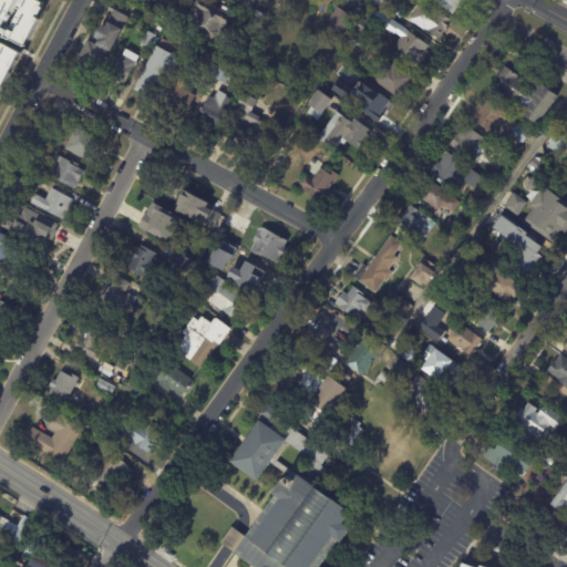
[(48,0),(0,0),(0,34),(23,45),(45,0),(48,1),(48,0)]
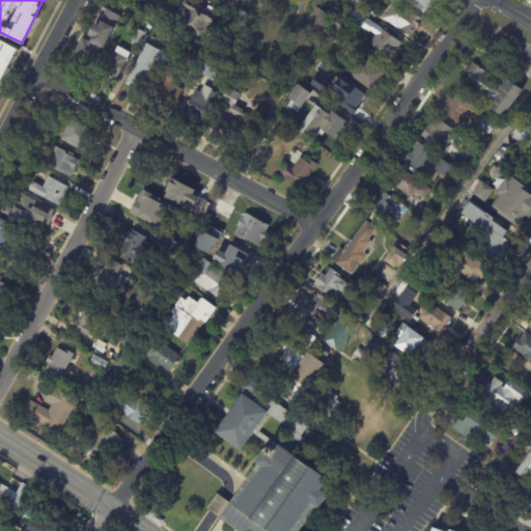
[(187,0),(206,11),(216,16),(205,33),(202,31),(199,36),(175,23),(184,9),(183,8),(182,5),(184,1),(187,0)]
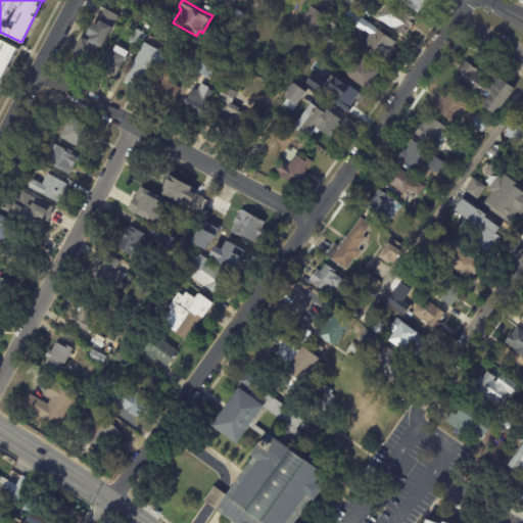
[(362,0),(354,10),(342,1),(342,0),(362,0)]
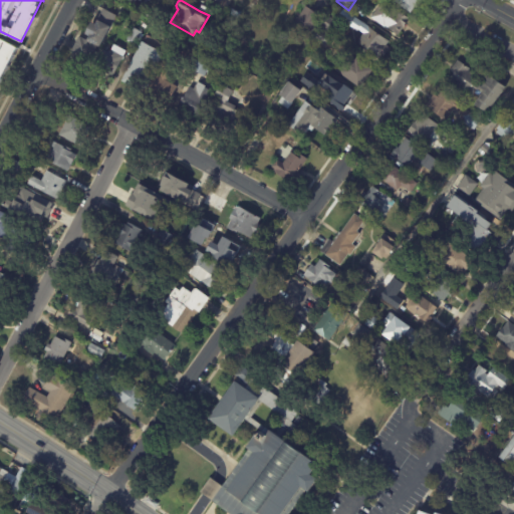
[(427,0),(419,11),(415,8),(411,14),(393,1),(393,0),(427,0)]
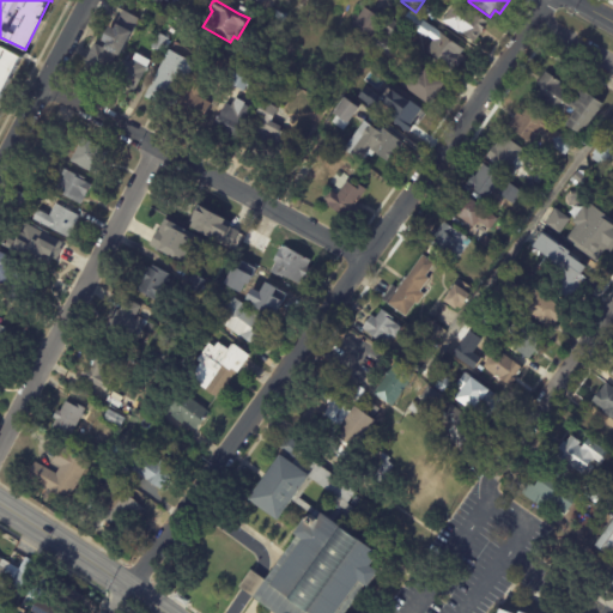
[(484,30),(474,43),(462,35),(461,36),(442,22),(456,1),(474,14),(474,13),(489,23),(484,30)]
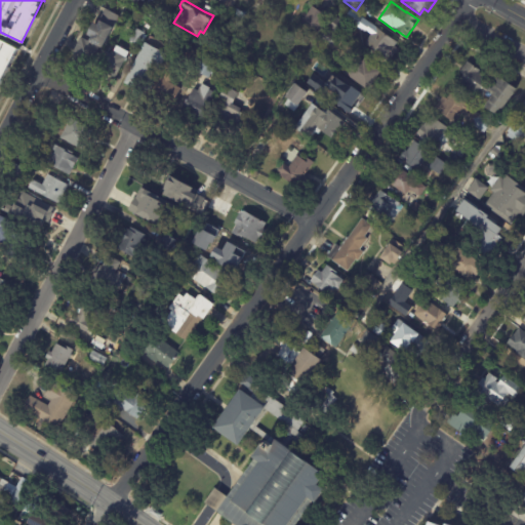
[(318,10),(328,17),(317,34),(300,24),(303,23),(300,22),(304,16),(305,17),(312,6),(318,10)]
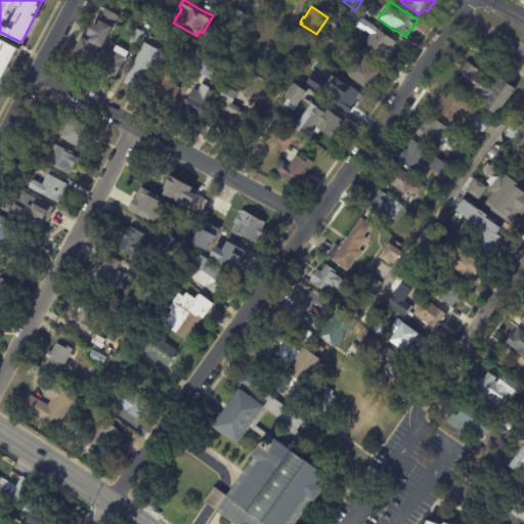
[(101,49),(98,47),(89,64),(84,62),(82,66),(75,61),(77,58),(72,56),(81,38),(88,42),(91,37),(86,35),(93,24),(97,26),(105,9),(119,16),(101,49)]
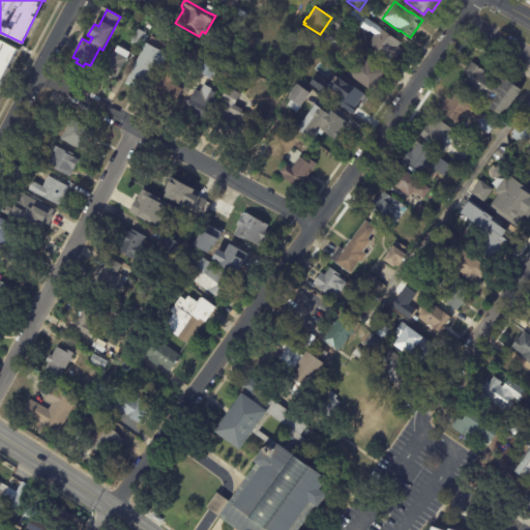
[(349,25),(341,35),(331,28),(340,18),(349,25)]
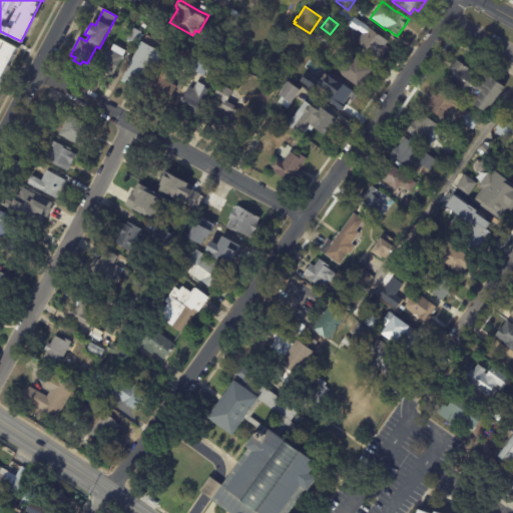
[(128,26),(125,30),(119,25),(122,22),(128,26)]
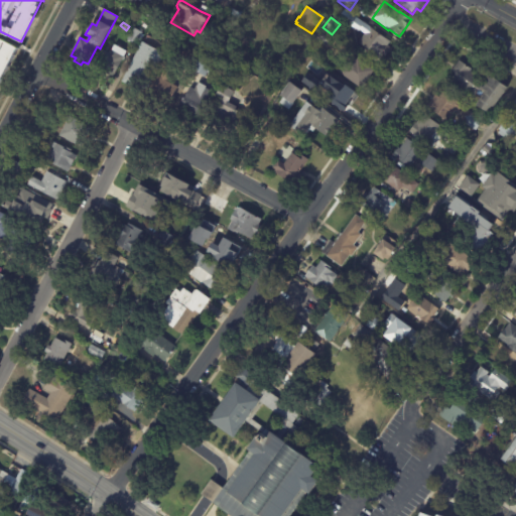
[(390,50),(384,58),(380,55),(378,57),(358,42),(364,34),(362,32),(367,25),(390,42),(387,45),(391,48),(390,50)]
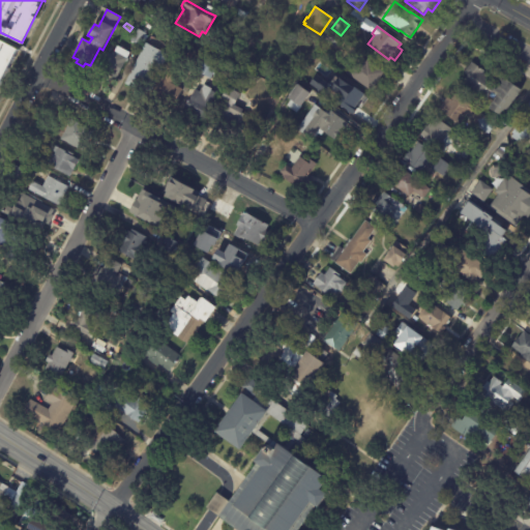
[(137,29),(146,34),(145,35),(147,36),(144,42),(142,41),(140,46),(134,42),(133,43),(130,42),(131,41),(130,40),(137,29)]
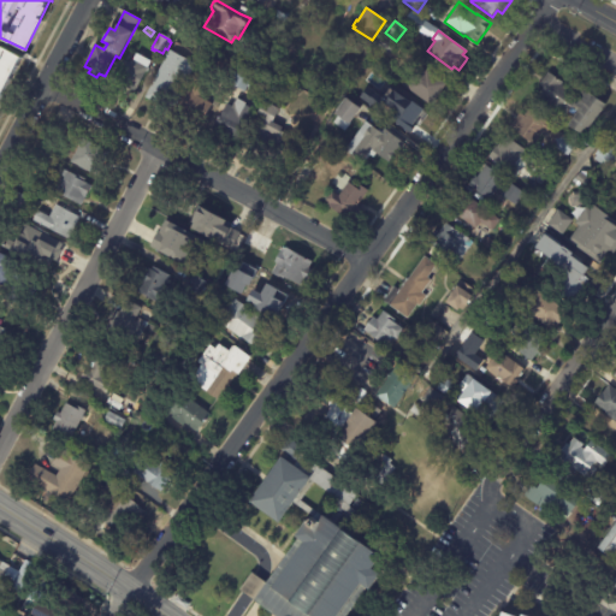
[(396,45),(388,57),(375,47),(384,35),(397,43),(396,45)]
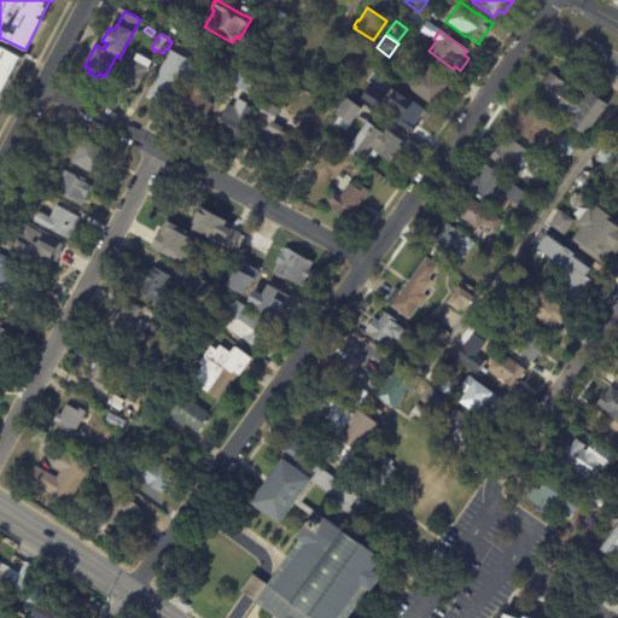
[(0,95),(19,56),(0,46),(0,95)]
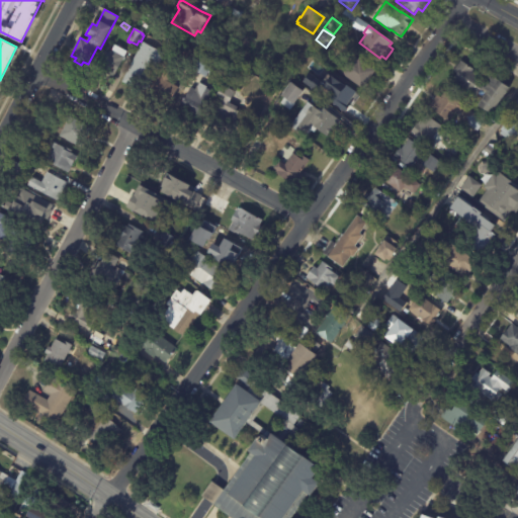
[(143,44),(165,55),(145,94),(121,82),(142,42),(143,44)]
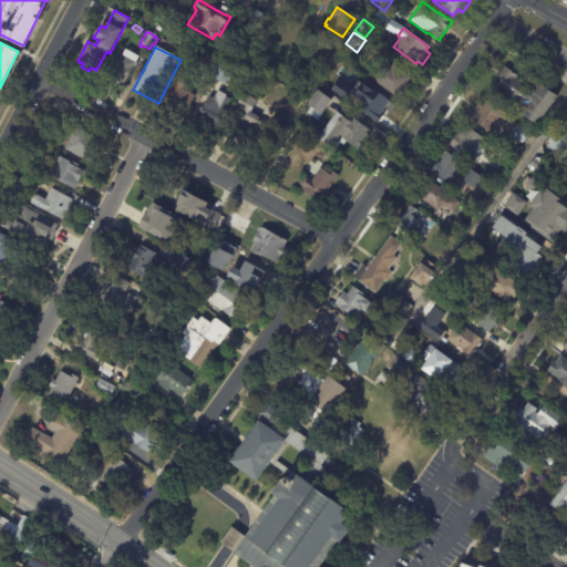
[(124,85),(111,78),(112,74),(105,71),(114,55),(121,59),(125,50),(140,58),(124,85)]
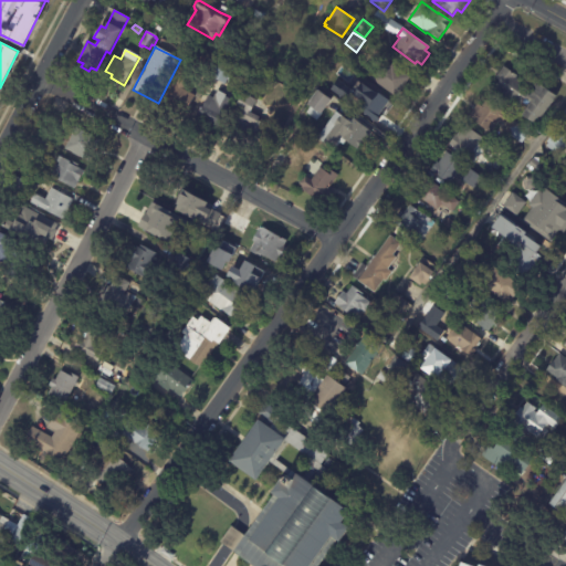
[(218,63),(232,70),(224,84),(210,77),(218,63)]
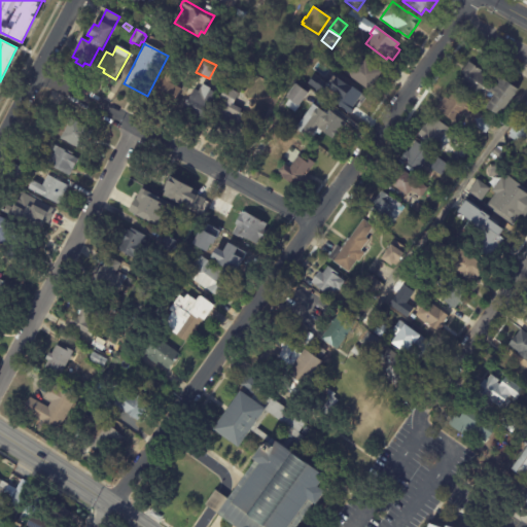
[(358,60),(359,59),(363,62),(365,60),(382,72),(369,91),(343,73),(349,64),(351,65),(356,59),(358,60)]
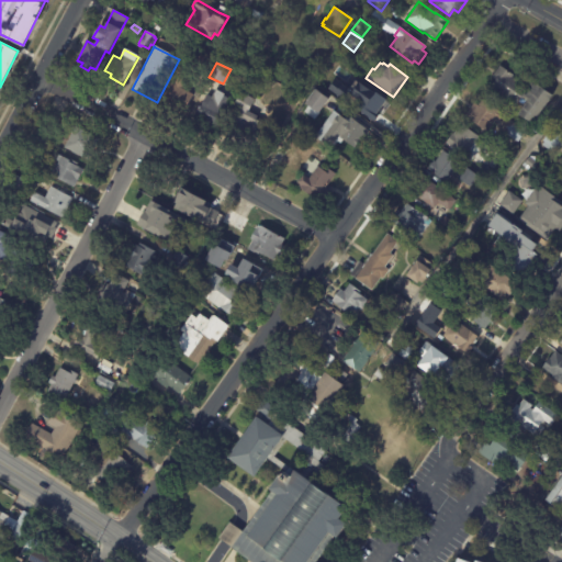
[(335,70),(337,71),(333,78),(324,71),(328,66),(335,70)]
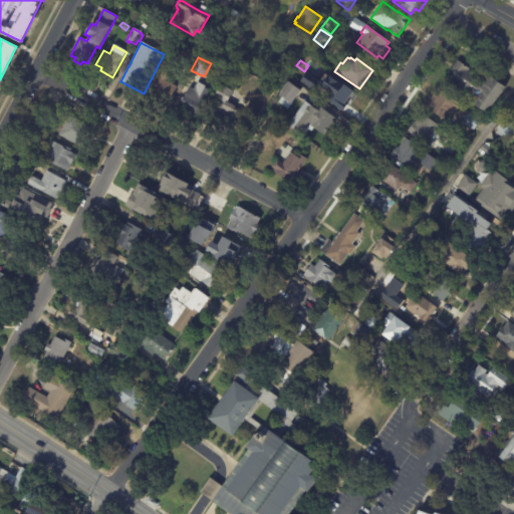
[(505,87),(487,113),(474,104),(484,91),(482,90),(480,92),(477,90),(472,96),(467,92),(464,96),(452,88),(455,84),(449,80),(453,73),(450,71),(457,60),(470,69),(469,71),(483,81),(479,86),(481,87),(489,76),(505,87)]
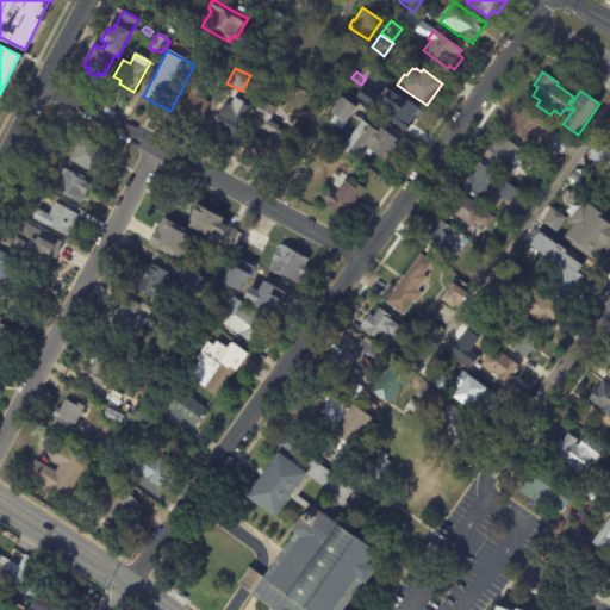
[(207,85),(204,93),(200,92),(198,98),(209,103),(198,126),(186,122),(188,118),(176,112),(186,91),(188,92),(191,87),(190,86),(195,73),(206,78),(204,83),(207,85)]
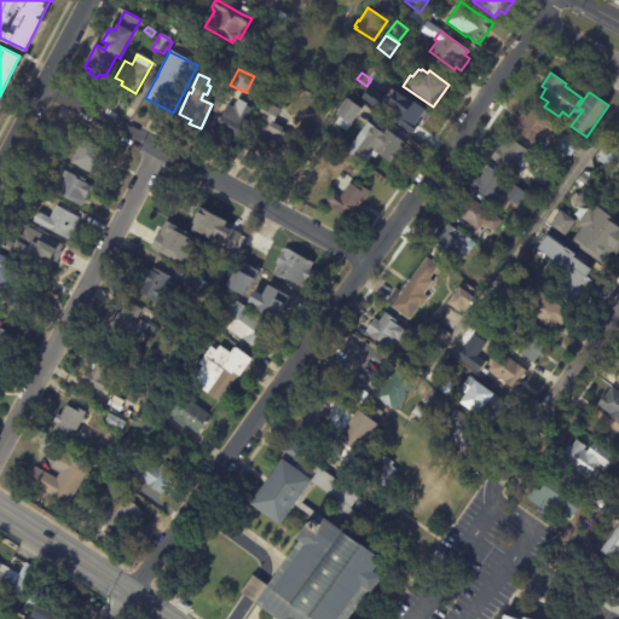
[(233,148),(210,134),(227,105),(233,108),(238,99),(254,109),(233,148)]
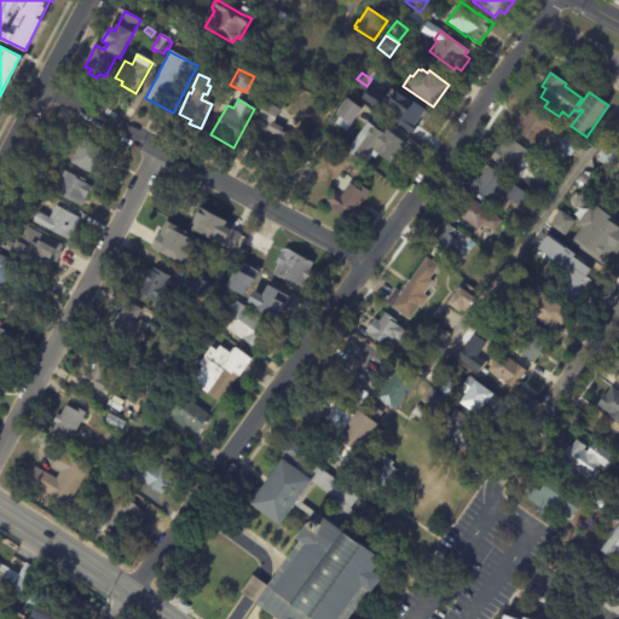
[(360,109),(360,110),(350,123),(352,125),(345,133),(334,123),(339,117),(335,115),(347,99),(360,109)]
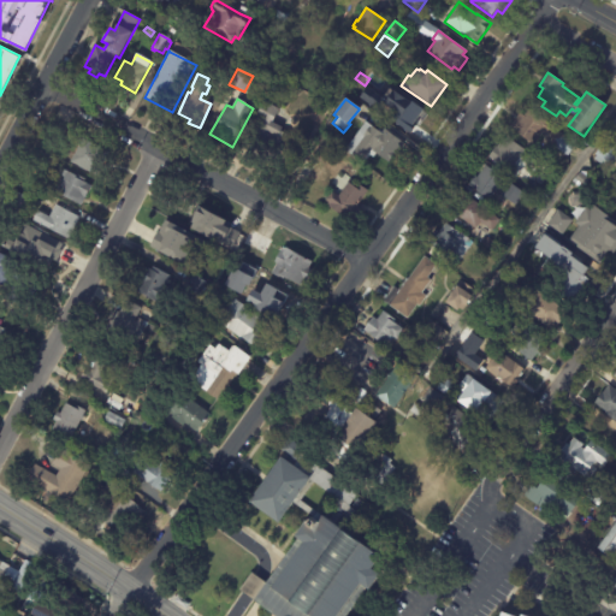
[(277,108),(279,110),(272,123),(282,129),(280,131),(298,142),(286,164),(270,154),(266,161),(247,150),(261,124),(254,119),(264,101),(277,108)]
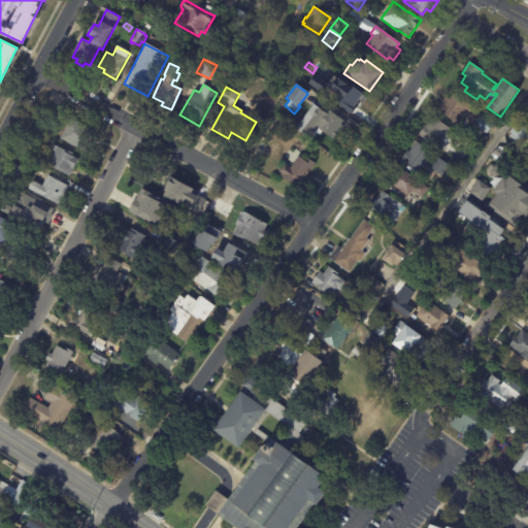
[(364,97),(360,103),(361,104),(356,111),(355,110),(351,116),(332,103),(337,95),(341,98),(344,94),(343,94),(345,91),(347,91),(349,88),(364,97)]
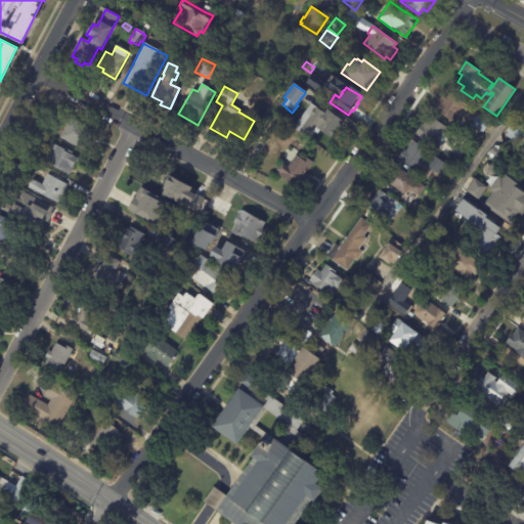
[(435,111),(433,108),(442,96),(445,98),(449,92),(482,117),(481,118),(489,124),(483,133),(464,119),(467,115),(464,112),(454,125),(435,111)]
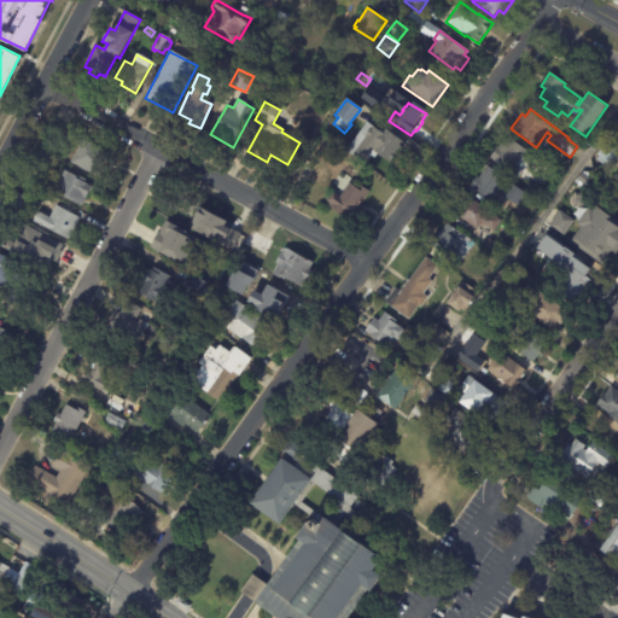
[(406,144),(390,164),(377,155),(374,158),(371,156),(365,165),(345,151),(366,123),(382,134),(385,129),(406,144)]
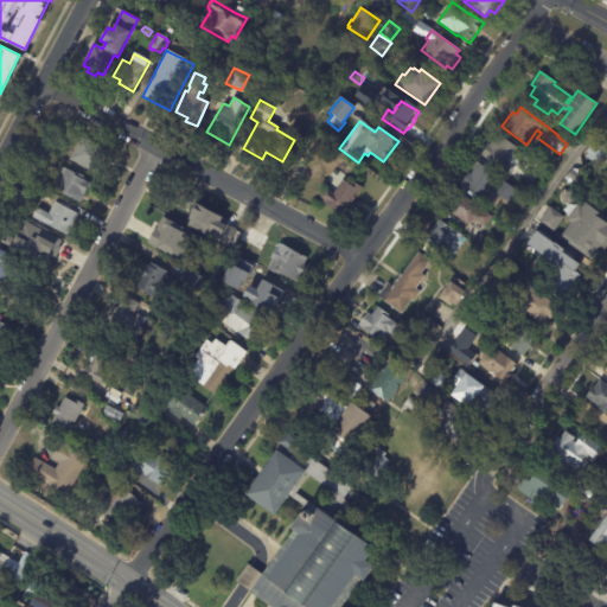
[(107,151),(94,173),(69,160),(77,144),(74,141),(77,134),(107,151)]
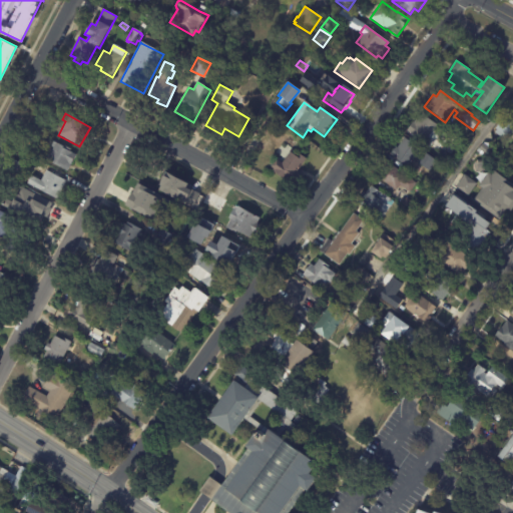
[(436,139),(431,146),(425,142),(425,143),(407,131),(413,123),(414,123),(416,120),(418,121),(422,115),(437,125),(436,127),(443,132),(440,136),(439,135),(436,139)]
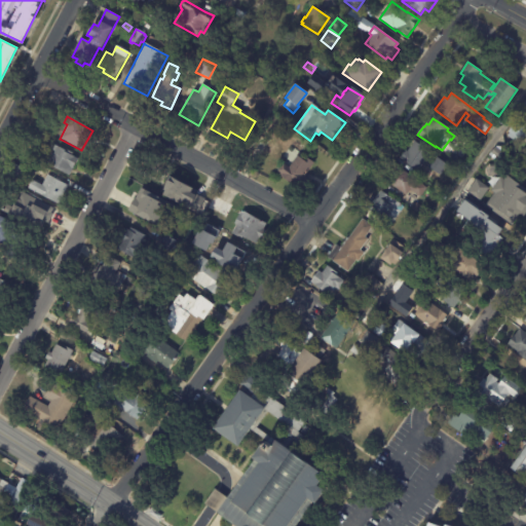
[(516,121),(525,128),(525,130),(525,135),(523,140),(519,137),(516,142),(506,136),(516,121)]
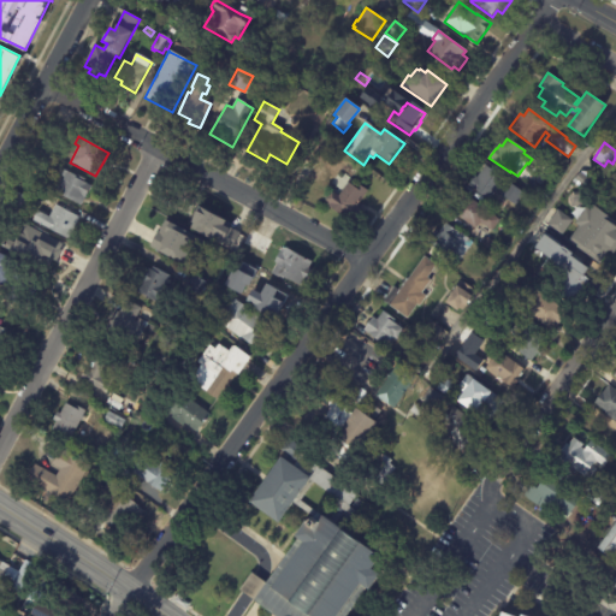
[(510,202),(502,196),(503,193),(498,189),(490,201),(468,185),(483,165),(504,179),(502,183),(508,187),(509,183),(523,193),(516,206),(510,202)]
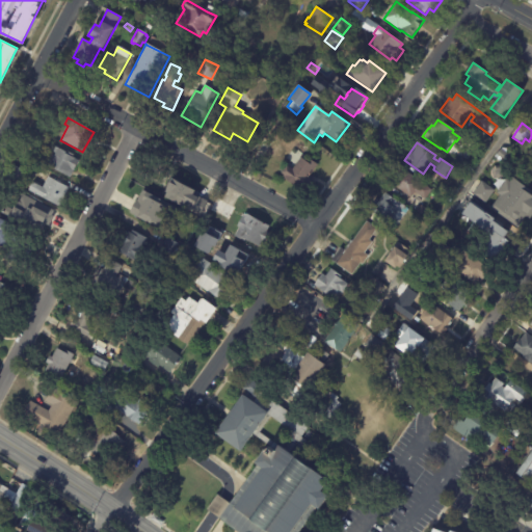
[(79,161),(70,180),(48,169),(56,154),(52,152),(54,147),(67,153),(68,152),(74,155),(73,158),(79,161)]
